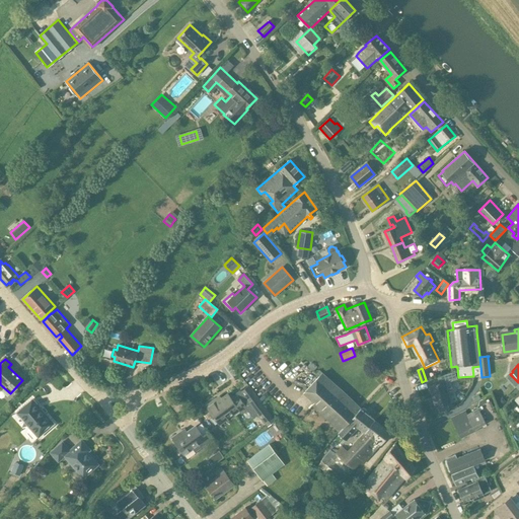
[(319,376),(306,390),(304,393),(315,403),(313,405),(341,431),(361,409),(352,399),(322,373),(319,370),(316,374),(319,376)]
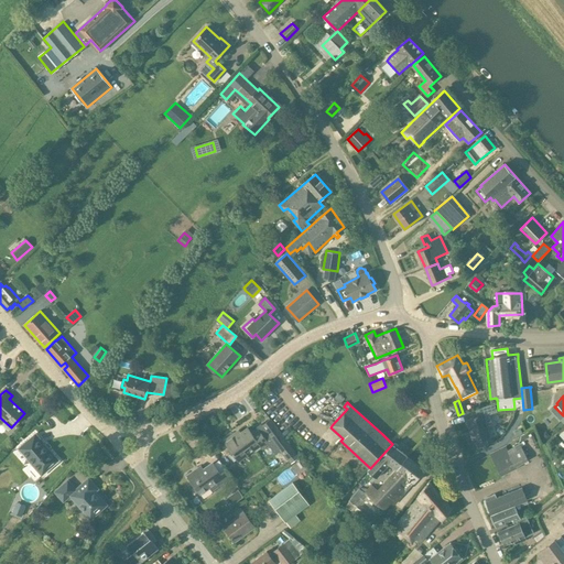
[(478,447),(488,444),(487,440),(491,437),(488,426),(492,425),(489,414),(497,412),(495,403),(476,410),(478,418),(467,421),(474,442),(476,441),(478,447)]
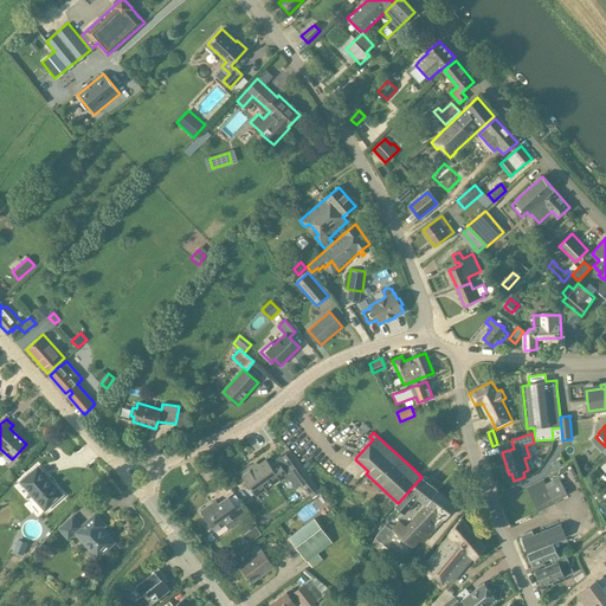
[(281,458),(277,461),(270,465),(266,461),(253,469),(251,466),(240,474),(255,492),(253,494),(258,501),(262,498),(269,494),(266,490),(264,487),(270,482),(272,484),(279,479),(281,482),(288,477),(295,488),(301,484),(309,495),(313,498),(322,491),(291,450),(281,458)]
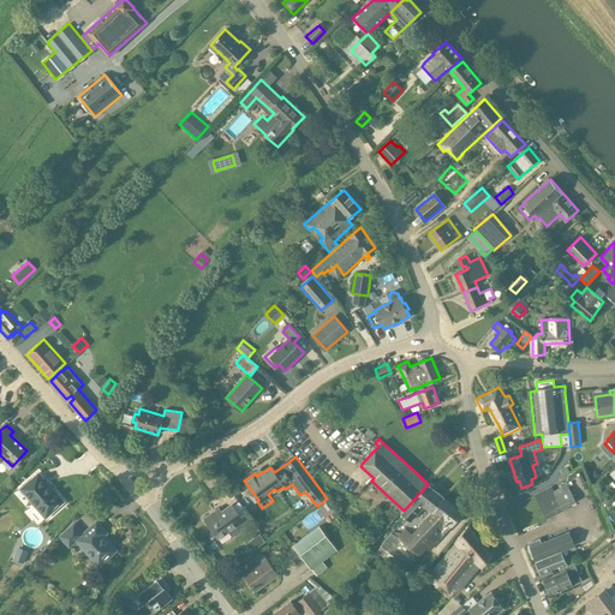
[(39,473),(22,489),(46,518),(64,502),(39,473)]
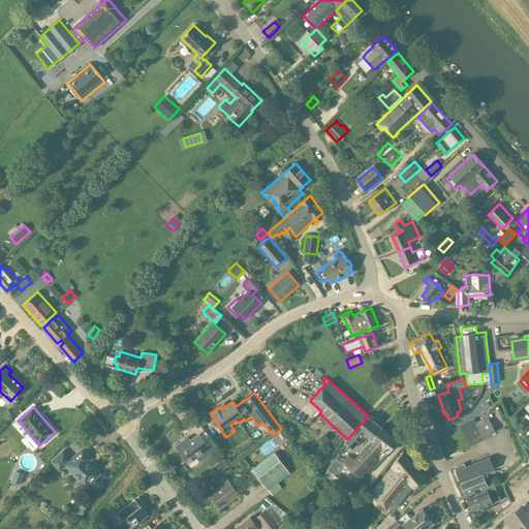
[(372,415),(368,416),(347,439),(345,441),(352,448),(363,436),(366,438),(367,436),(371,439),(372,440),(382,428),(374,421),(374,417),(372,415)]
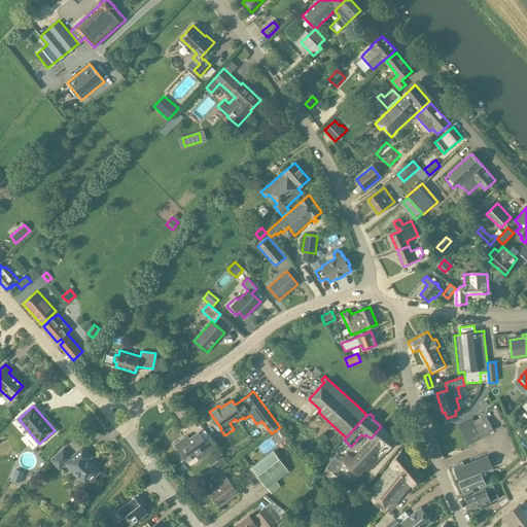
[(458,424),(468,446),(483,437),(482,435),(493,430),(486,415),(485,415),(484,415),(478,418),(479,419),(475,421),(472,417),(458,424)]
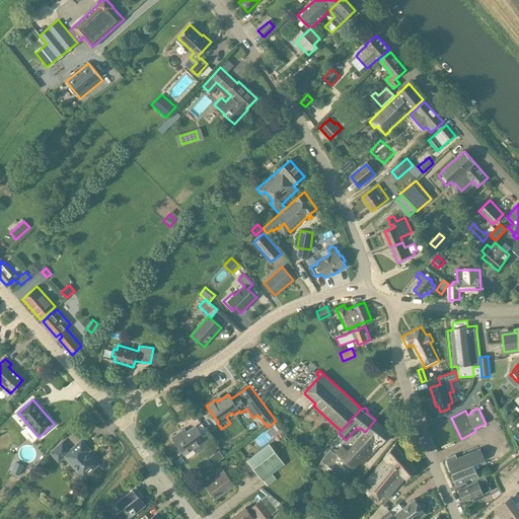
[(515,430),(518,427),(518,415),(518,416),(510,423),(515,430)]
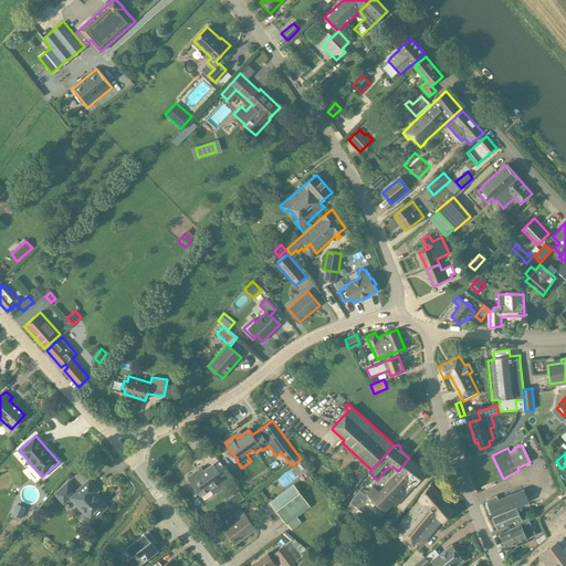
[(416,483),(427,471),(409,458),(398,471),(397,470),(379,491),(374,486),(367,495),(360,490),(352,502),(356,506),(374,520),(391,500),(397,505),(416,483)]
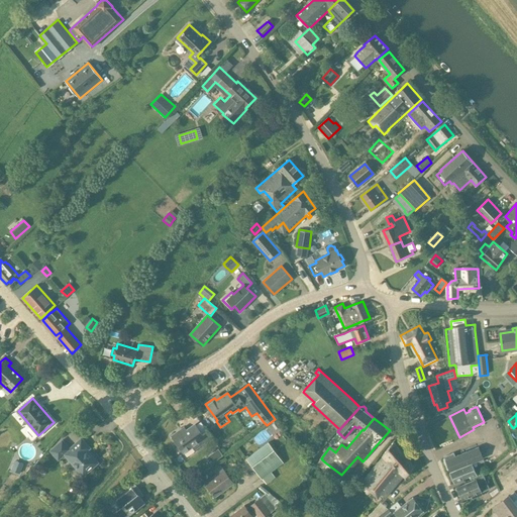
[(197,449),(208,441),(208,440),(212,437),(202,423),(197,426),(195,424),(185,432),(182,428),(172,435),(185,452),(194,445),(197,449)]
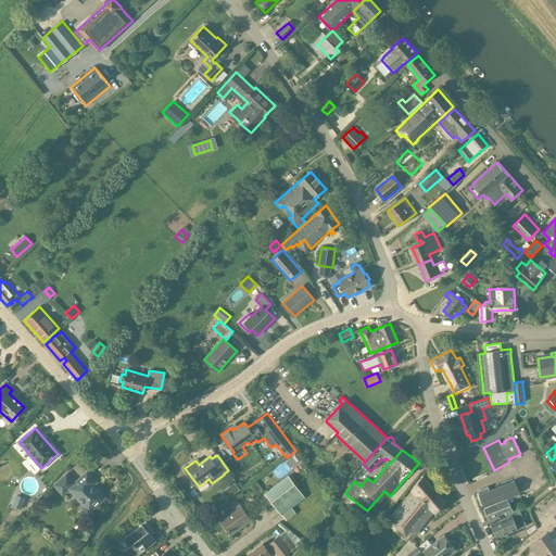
[(273,470),(278,479),(294,468),(288,459),(273,470)]
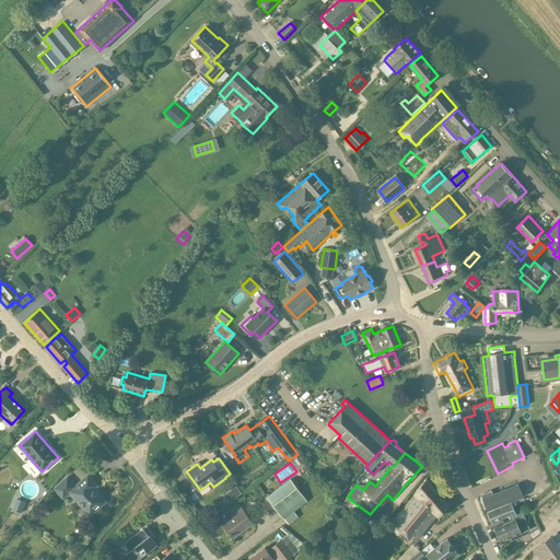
[(63,500),(70,493),(91,515),(106,501),(94,488),(97,486),(89,476),(77,486),(68,476),(54,488),(63,500)]
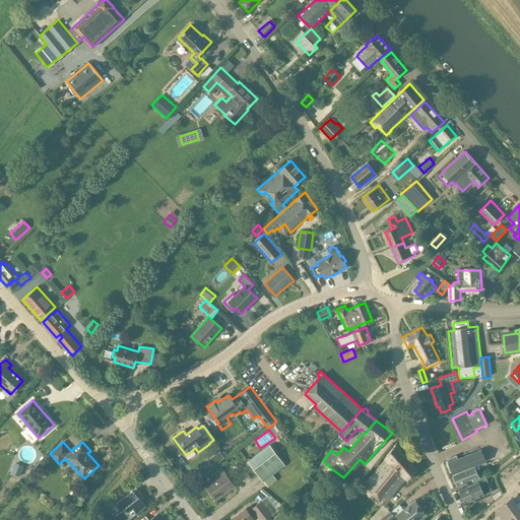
[(407,479),(410,475),(416,469),(396,444),(385,457),(386,459),(361,488),(370,497),(377,489),(387,499),(406,477),(407,479)]
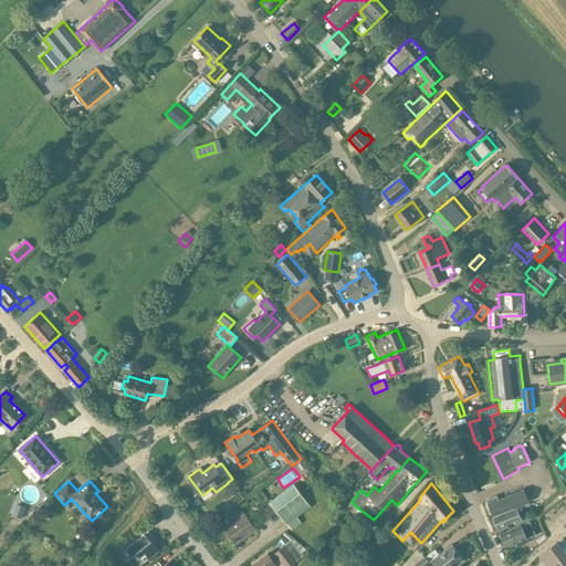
[(294,484),(271,501),(287,523),(296,516),(311,506),(294,484)]
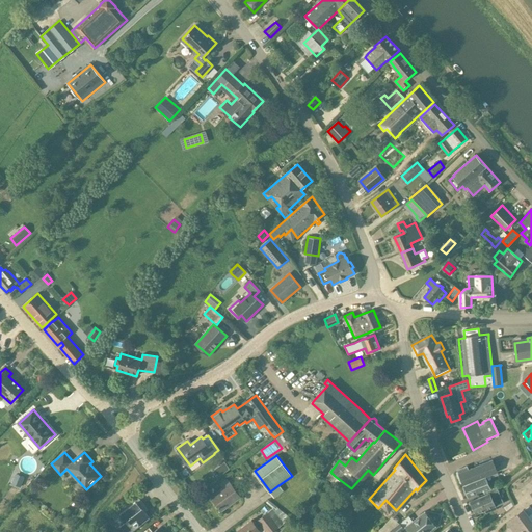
[(464,485),(498,471),(493,460),(469,470),(467,466),(457,470),(464,485)]
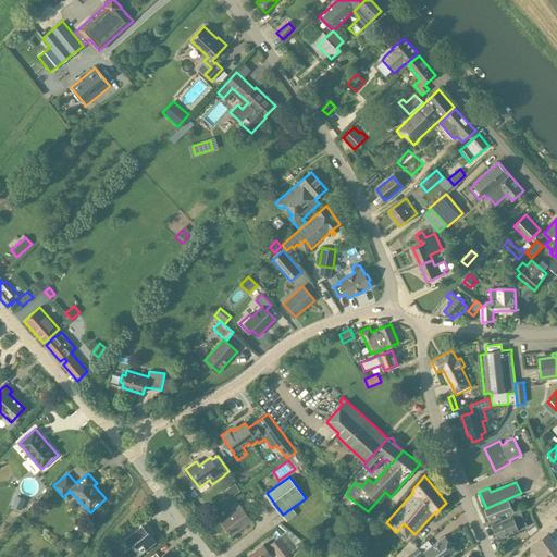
[(22,510),(26,500),(16,496),(12,507),(22,510)]
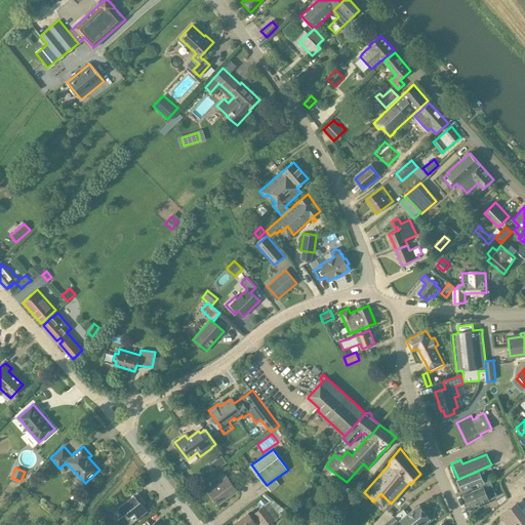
[(484,482),(479,471),(457,480),(462,490),(471,487),(470,486),(478,483),(479,485),(484,482)]
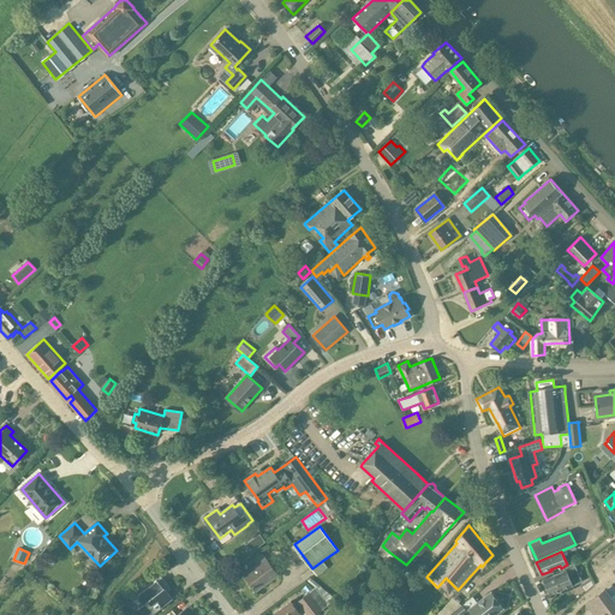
[(278,574),(266,559),(267,559),(263,554),(255,560),(258,565),(244,575),(256,590),(278,574)]
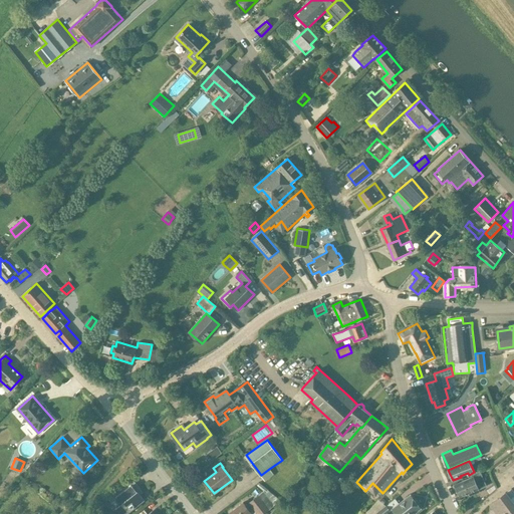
[(311,475),(319,466),(315,463),(307,471),(311,475)]
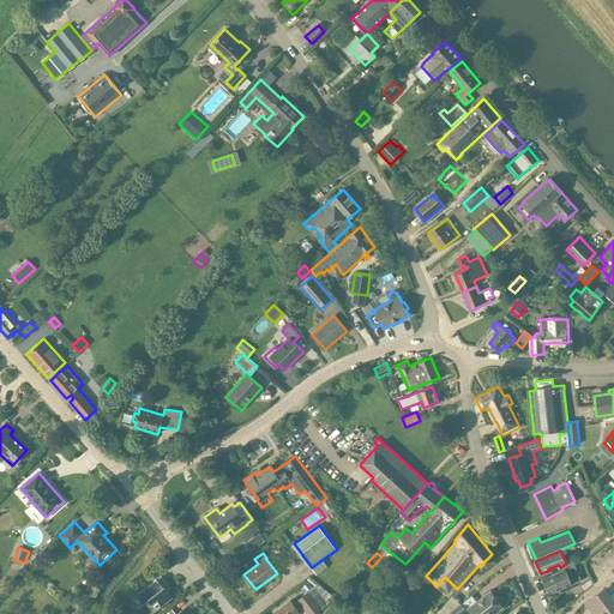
[(567,585),(581,581),(573,566),(543,579),(549,594),(560,589),(561,593),(569,589),(567,585)]
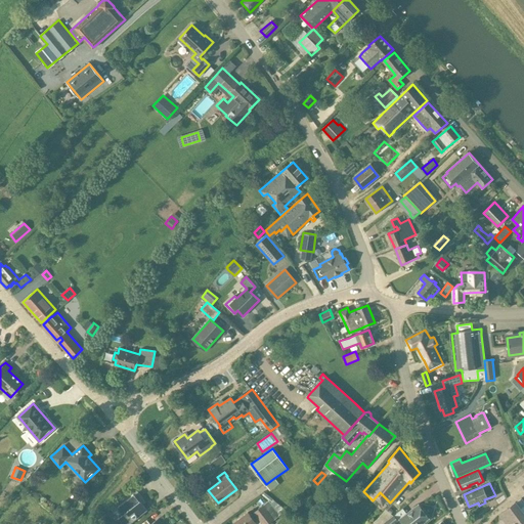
[(128,523),(146,510),(140,501),(143,498),(136,490),(113,509),(124,523),(128,523)]
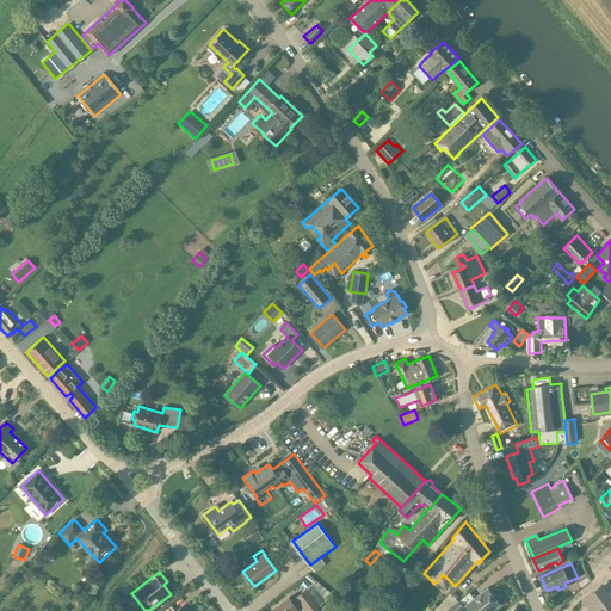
[(275,610),(296,610),(298,610),(302,606),(306,610),(313,610),(326,602),(326,600),(333,594),(319,582),(308,574),(306,578),(315,585),(314,586),(313,585),(295,597),(296,598),(292,602),(289,597),(273,609),(275,610)]
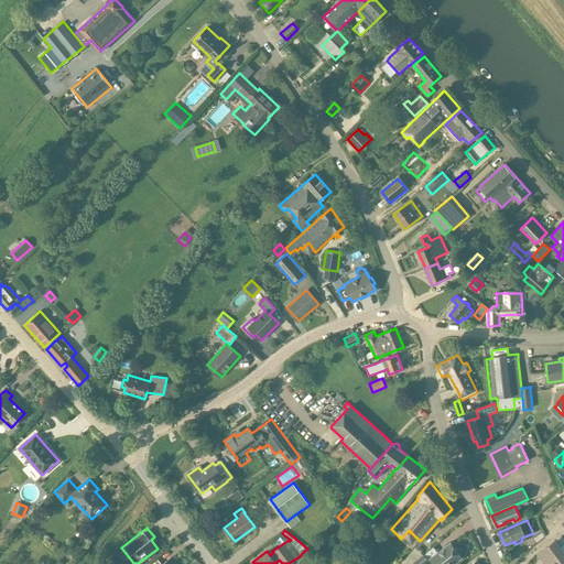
[(555,541),(538,553),(545,563),(551,563),(563,554),(563,552),(561,548),(563,544),(563,539),(561,535),(555,541)]
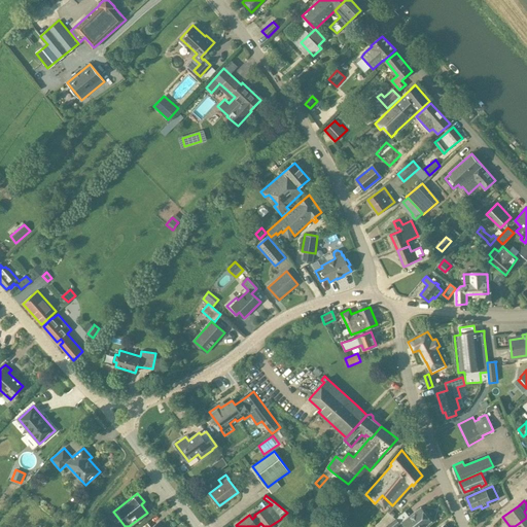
[(401,522),(406,526),(423,526),(432,521),(421,506),(401,522)]
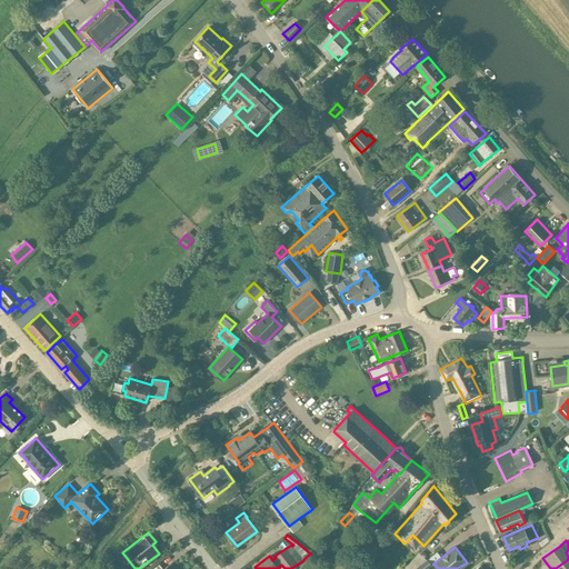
[(568,568),(568,559),(556,568),(568,568)]
